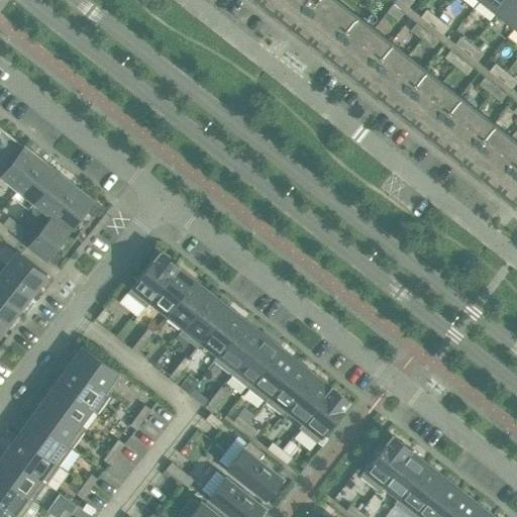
[(516,146),(330,0),(261,0),(508,195),(516,201),(516,200),(516,146)]
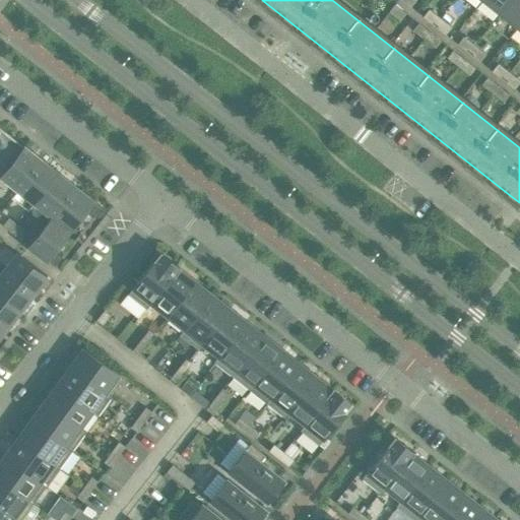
[(499,14),(509,0),(480,0),(481,0),(499,14)]
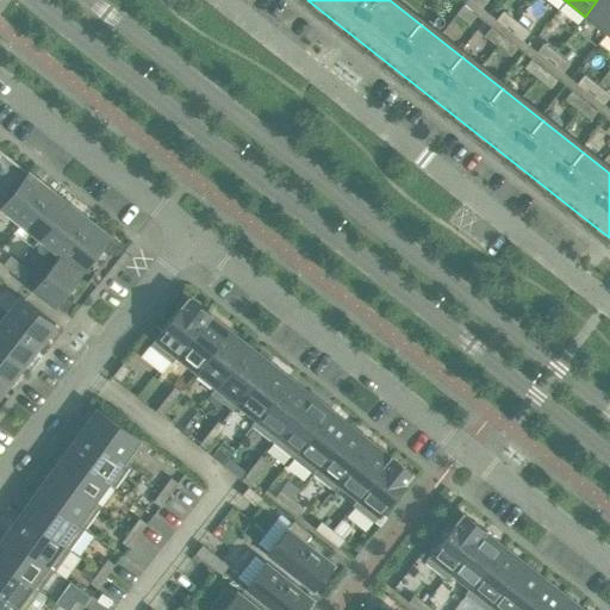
[(605,32),(609,25),(609,0),(597,0),(585,17),(605,32)]
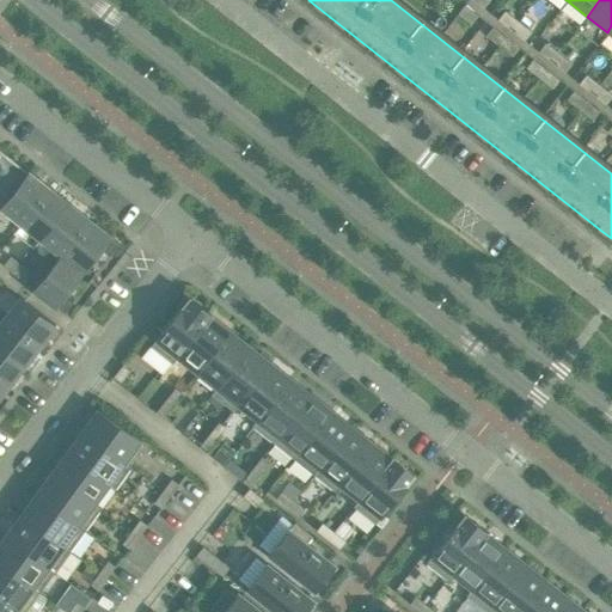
[(477,16),(464,5),(457,13),(470,24),(477,16)]
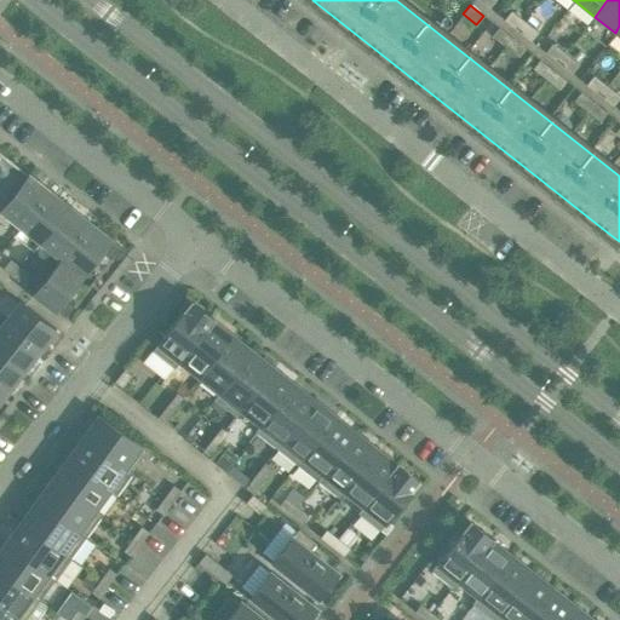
[(524,22),(511,11),(504,19),(517,30),(524,22)]
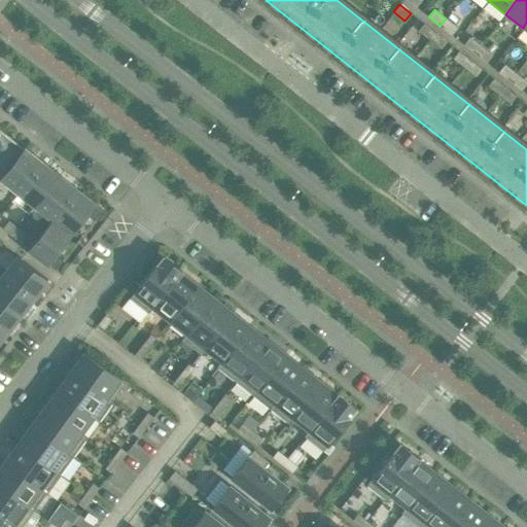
[(457,27),(446,19),(440,26),(451,35),(457,27)]
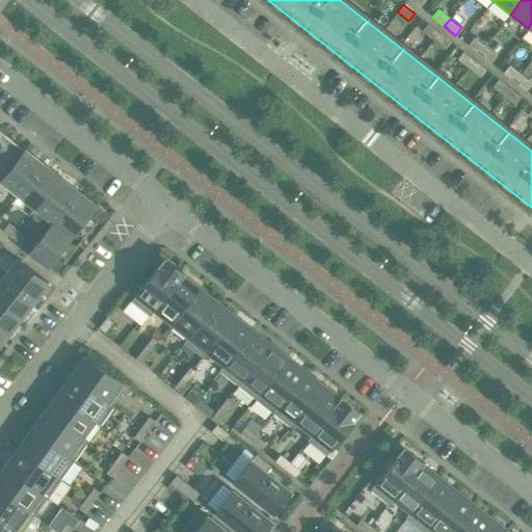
[(433,40),(439,32),(427,24),(422,31),(433,40)]
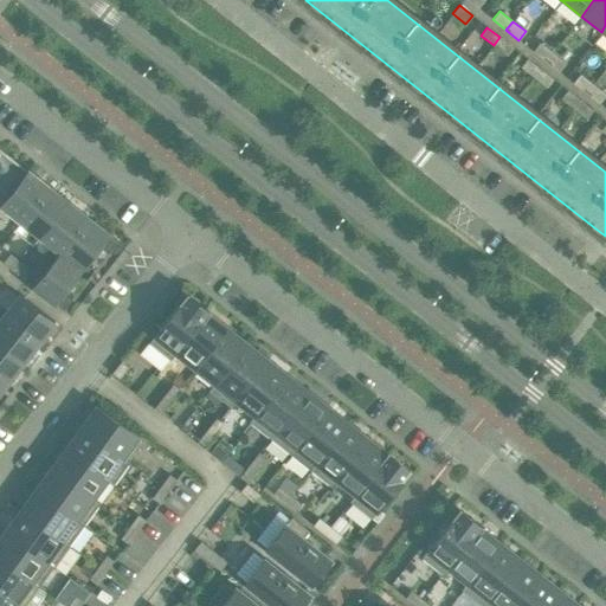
[(513,47),(500,37),(494,45),(507,56),(513,47)]
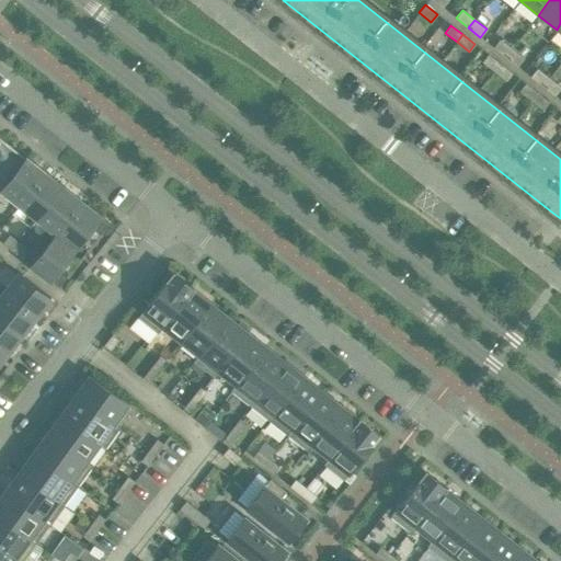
[(512,48),(500,39),(493,47),(505,57),(512,48)]
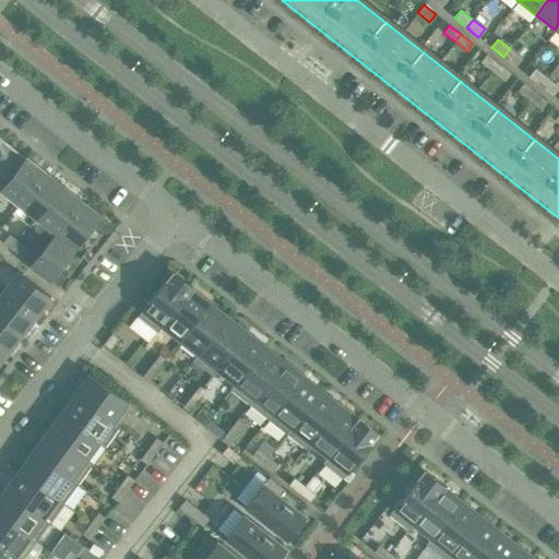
[(522,58),(510,48),(503,57),(515,66),(522,58)]
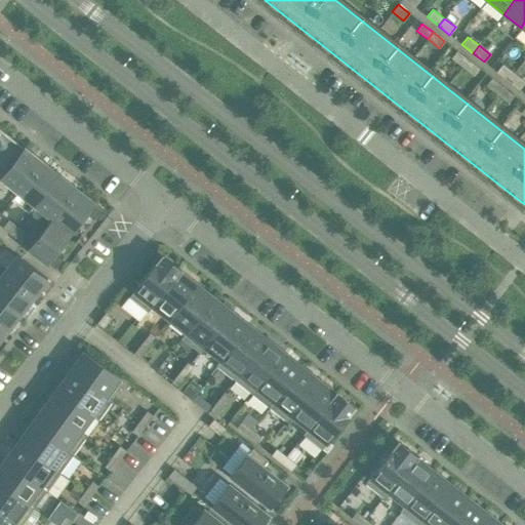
[(468,59),(456,50),(451,57),(462,67),(468,59)]
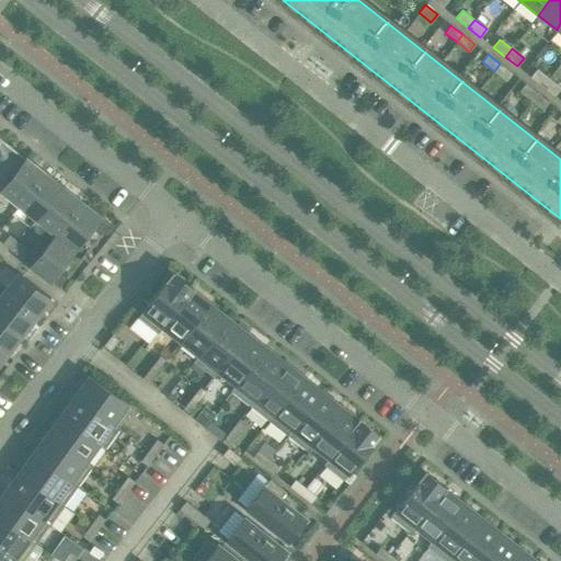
[(512,73),(500,64),(494,71),(506,81),(512,73)]
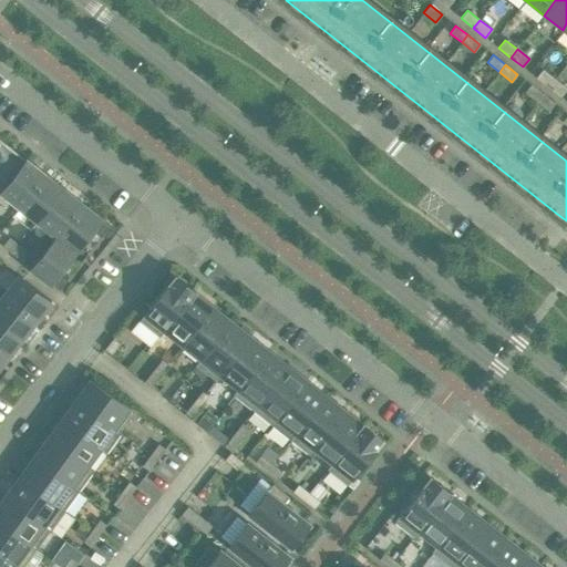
[(555,79),(543,69),(536,78),(548,86),(555,79)]
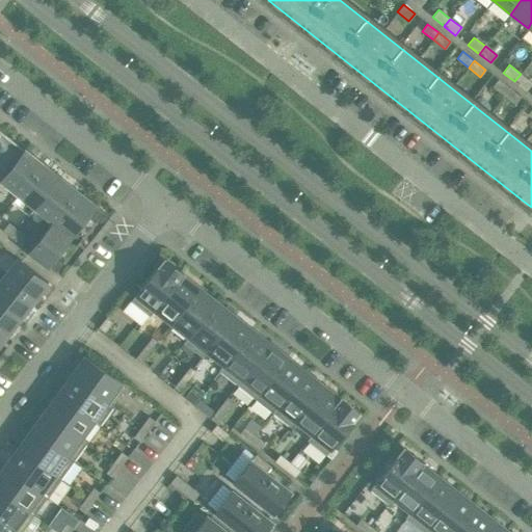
[(531,83),(521,74),(514,81),(526,90),(531,83)]
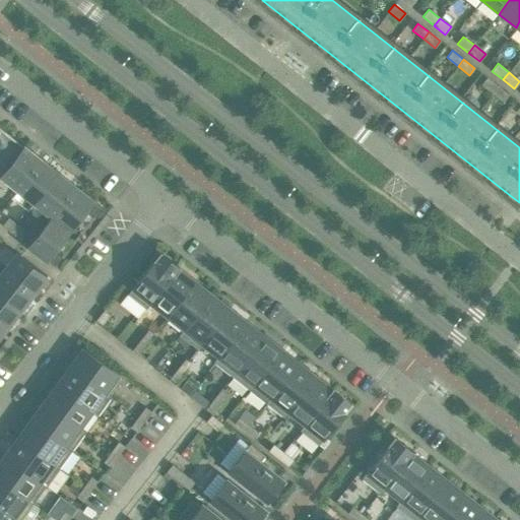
[(498,86),(486,77),(481,84),(492,93),(498,86)]
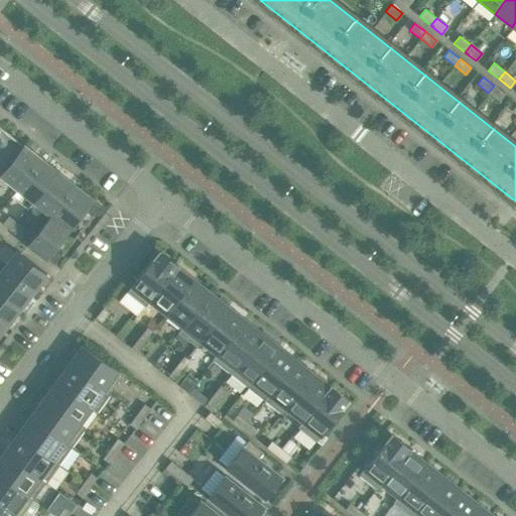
[(499,101),(505,94),(494,86),(488,93),(499,101)]
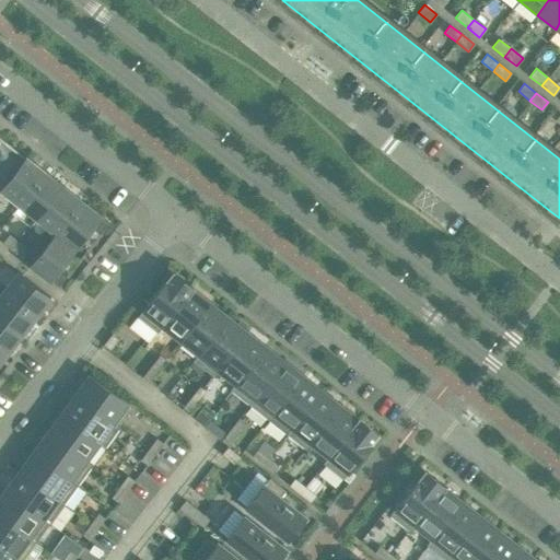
[(0,189),(0,187),(24,156),(0,137),(0,189)]
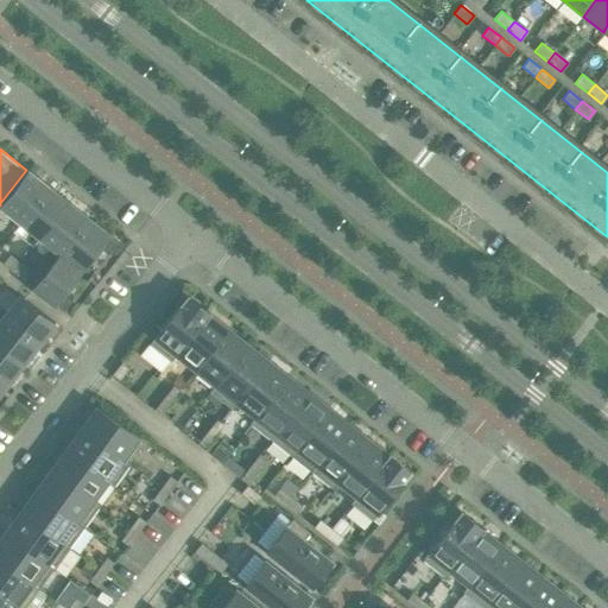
[(20,222),(48,188),(26,170),(0,203),(0,206),(20,222)]
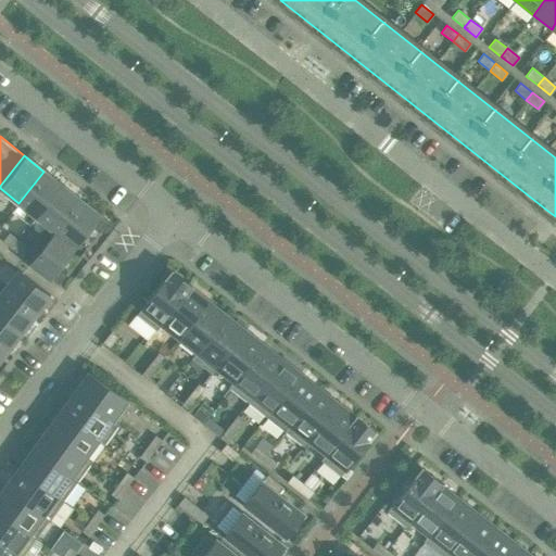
[(37,217),(62,186),(43,172),(19,203),(37,217)]
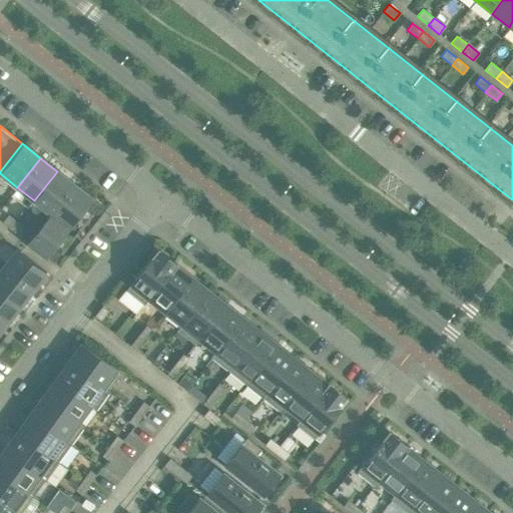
[(51,213),(74,184),(57,171),(34,200),(50,212),(51,213)]
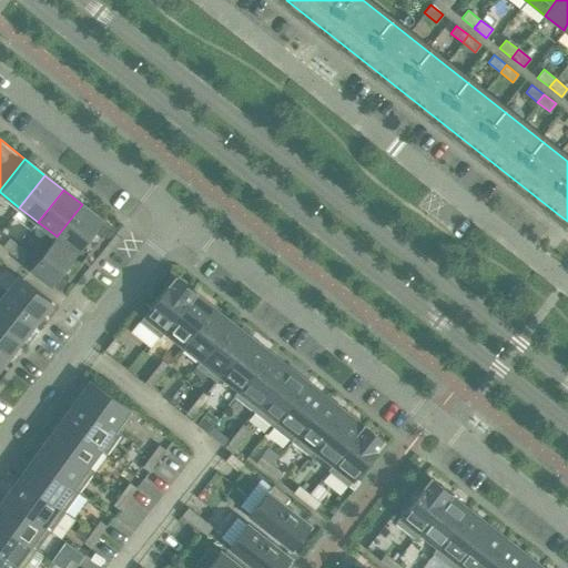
[(101,237),(110,226),(82,204),(57,236),(77,252),(93,231),(101,237)]
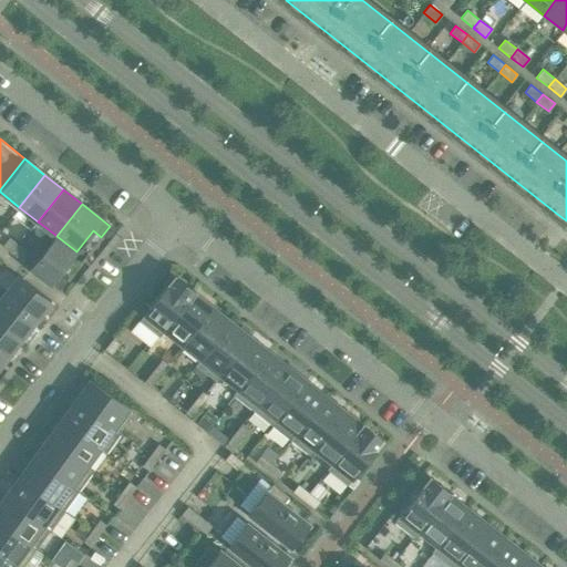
[(55,235),(30,268),(59,290),(66,279),(59,272),(76,251),(57,236),(55,235)]
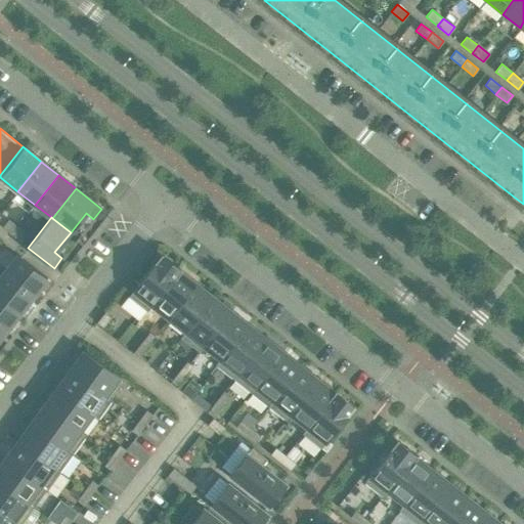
[(17,226),(8,219),(2,227),(11,234),(17,226)]
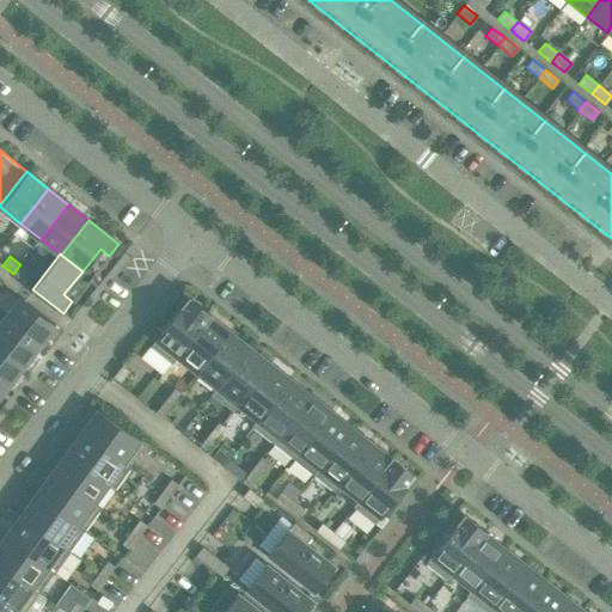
[(24,282),(32,274),(20,264),(13,274),(24,282)]
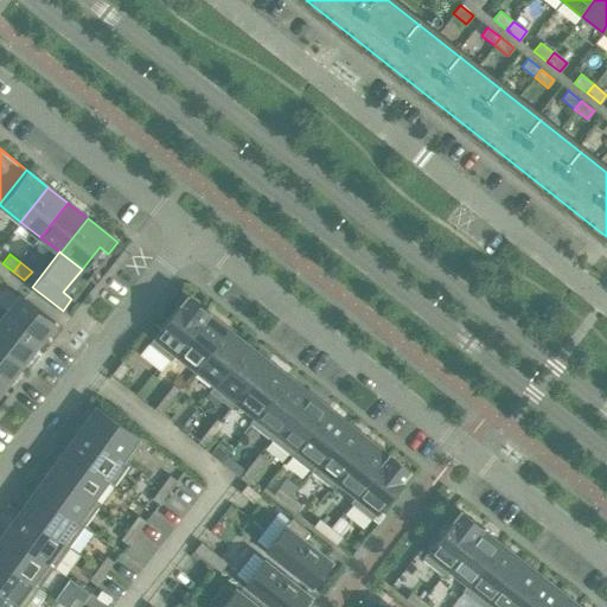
[(55,321),(19,294),(2,315),(37,343),(55,321)]
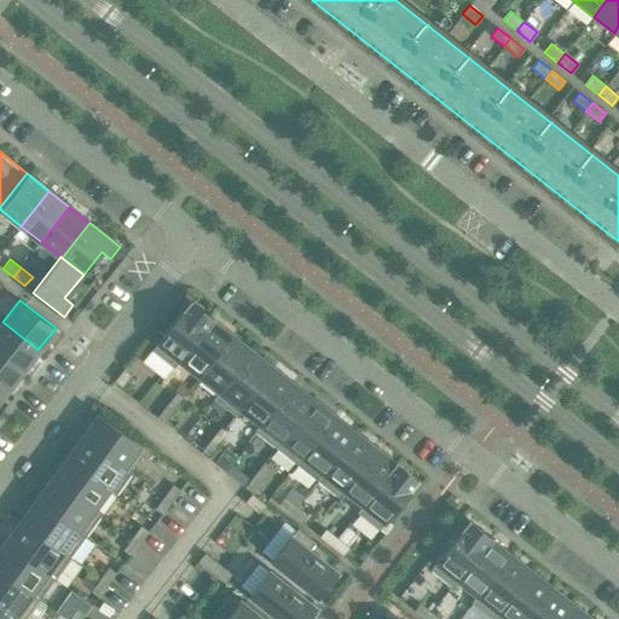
[(173,366),(210,318),(190,301),(151,350),(173,366)]
